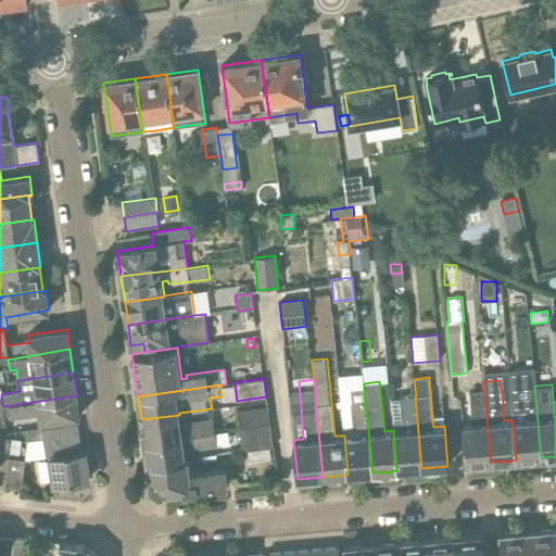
[(530,458),(541,457),(534,386),(519,387),(520,400),(513,400),(514,420),(513,420),(516,459),(520,459),(522,460),(528,459),(530,458)]
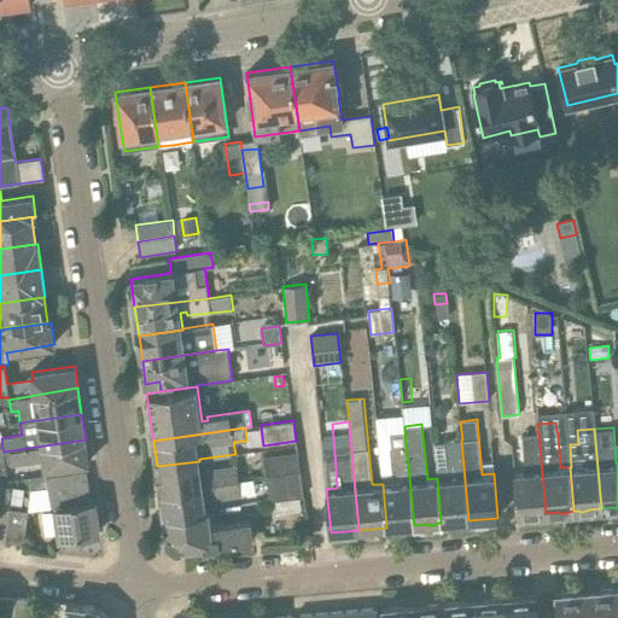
[(402,526),(414,525),(404,431),(390,432),(391,447),(390,447),(392,473),(382,474),(383,484),(386,528),(391,528),(394,529),(398,528),(402,526)]
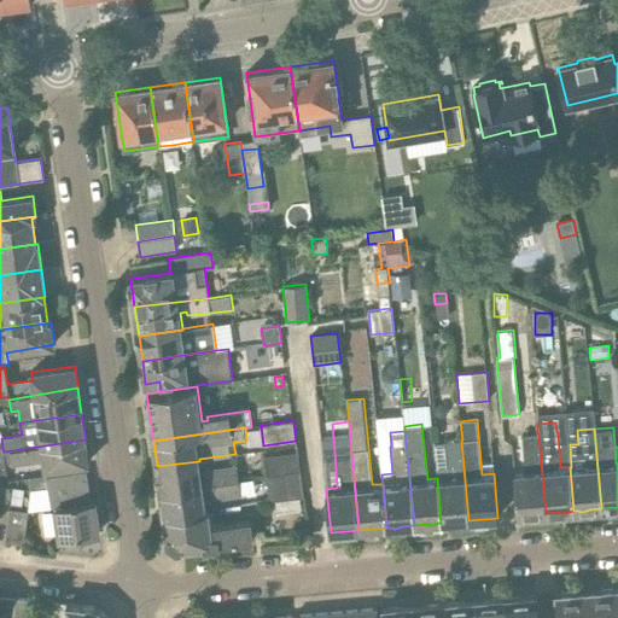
[(534,514),(546,513),(538,433),(537,433),(522,436),(525,471),(513,472),(518,516),(522,516),(524,517),(531,517),(534,514)]
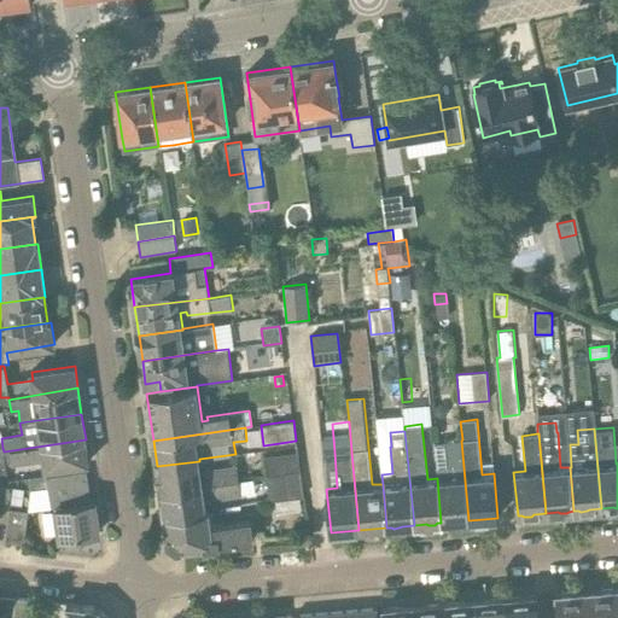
[(11,466),(42,461),(45,470),(88,462),(86,439),(4,452),(6,466),(11,465),(11,466)]
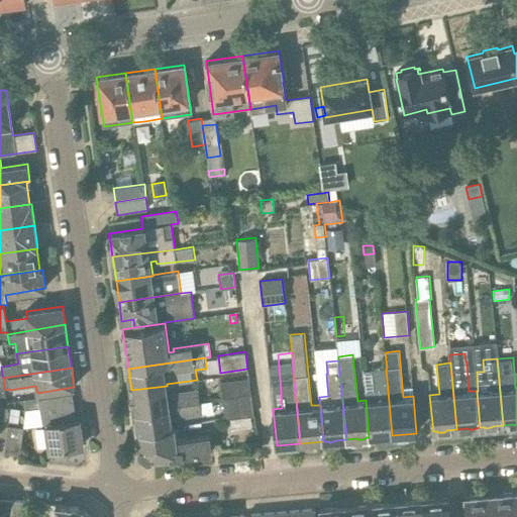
[(369,437),(392,435),(386,369),(373,370),(375,391),(366,391),(367,400),(366,400),(369,437)]
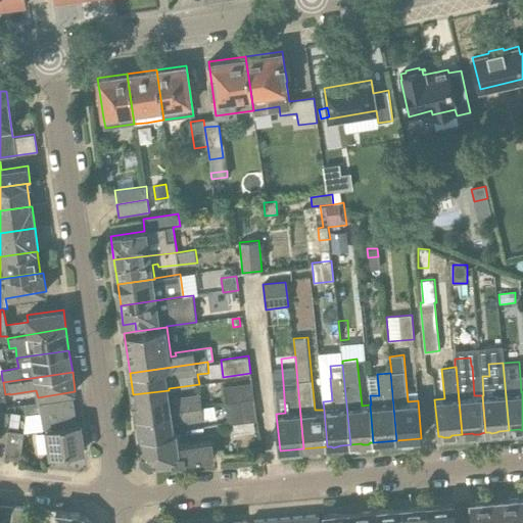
[(0,377),(0,423),(7,424),(9,412),(0,411),(0,399),(6,401),(5,394),(3,382),(2,379),(0,377)]
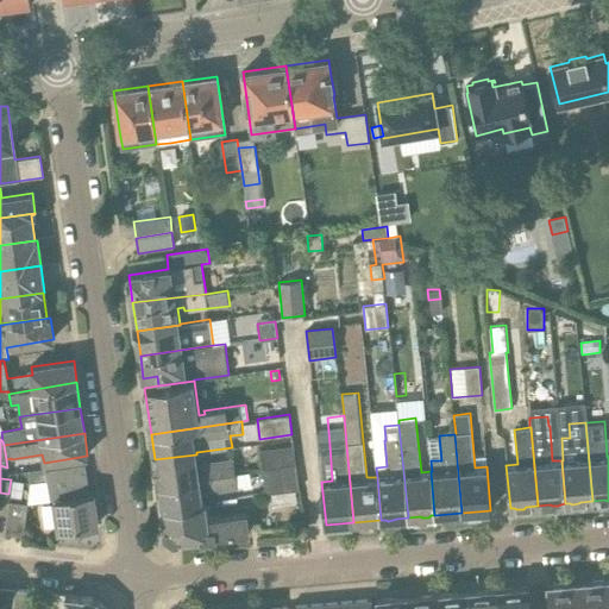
[(263,470),(295,465),(293,445),(259,450),(263,470)]
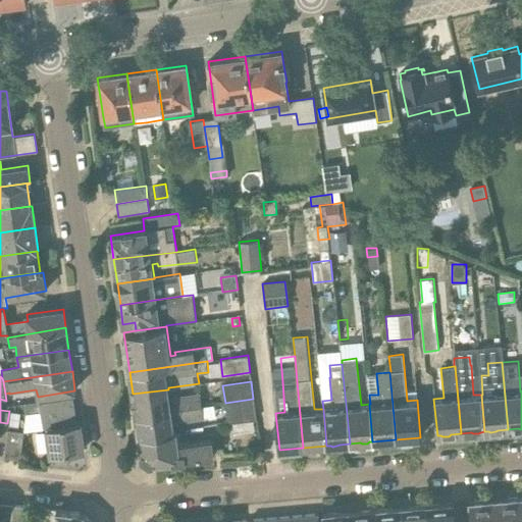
[(136,415),(202,406),(200,393),(175,396),(170,400),(168,389),(133,394),(136,415)]
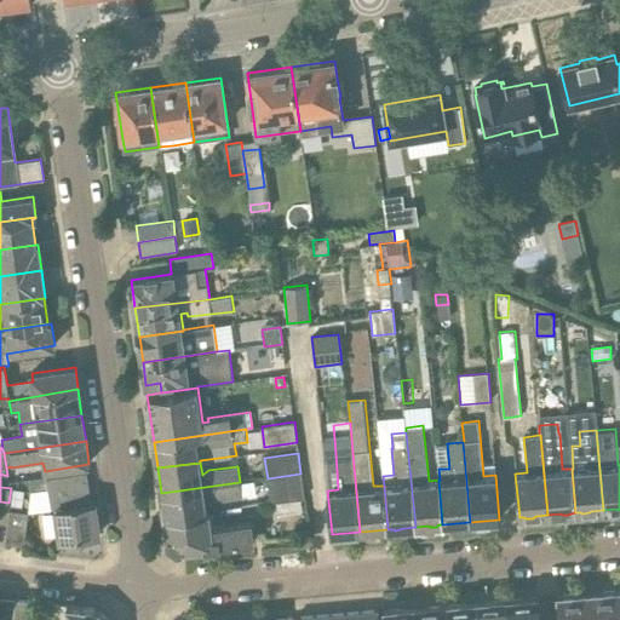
[(53,493),(89,487),(86,472),(51,477),(53,493)]
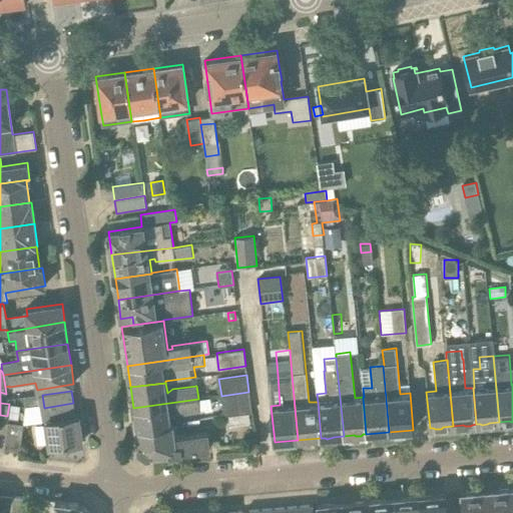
[(248,392),(221,396),(224,416),(252,412),(248,392)]
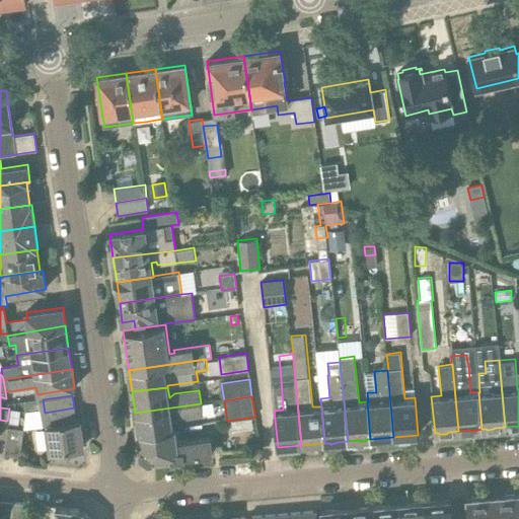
[(40,410),(39,400),(39,398),(24,400),(25,412),(40,410)]
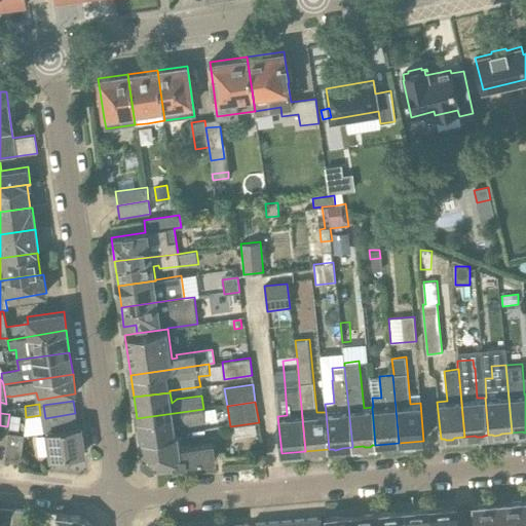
[(203,409),(137,418),(140,440),(176,435),(176,434),(175,422),(180,425),(205,422),(203,409)]
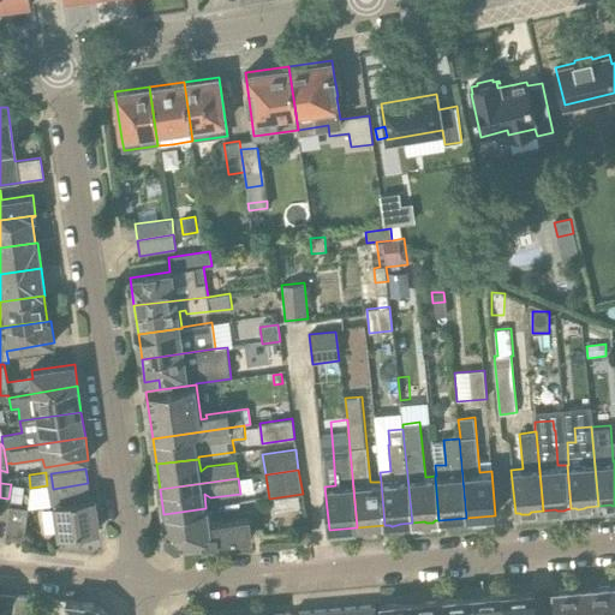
[(55,503),(90,499),(88,483),(53,489),(55,503)]
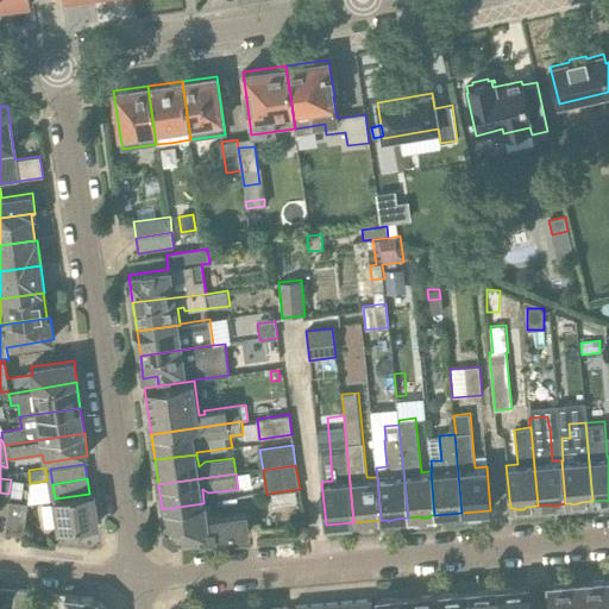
[(89,494),(55,498),(60,535),(79,533),(79,528),(98,525),(93,494),(89,494)]
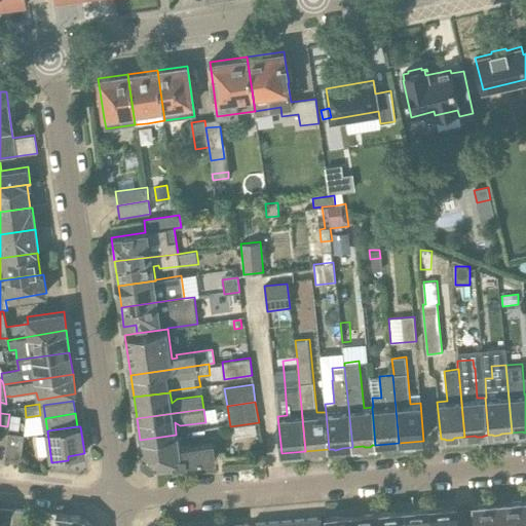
[(24,435),(9,433),(5,461),(21,463),(24,435)]
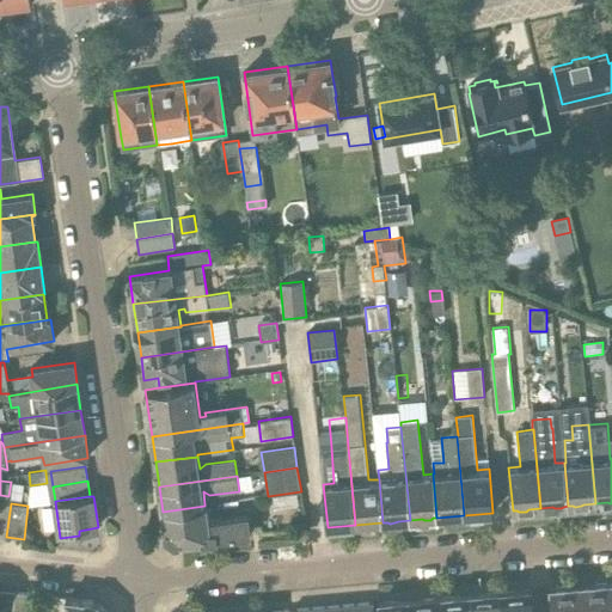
[(176,542),(251,534),(249,514),(209,519),(207,503),(204,505),(204,506),(163,512),(166,533),(176,542)]
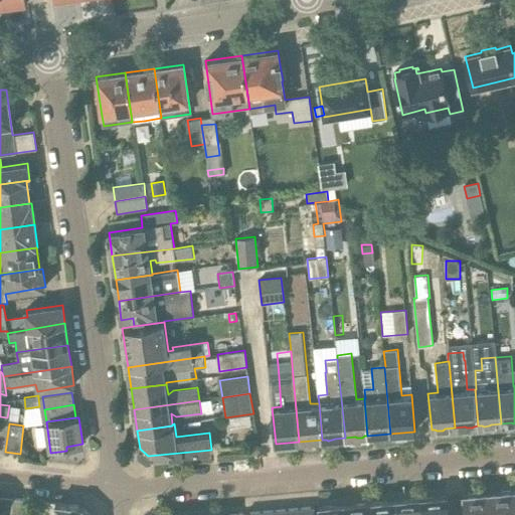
[(514,514),(514,490),(489,492),(491,514),(514,514)]
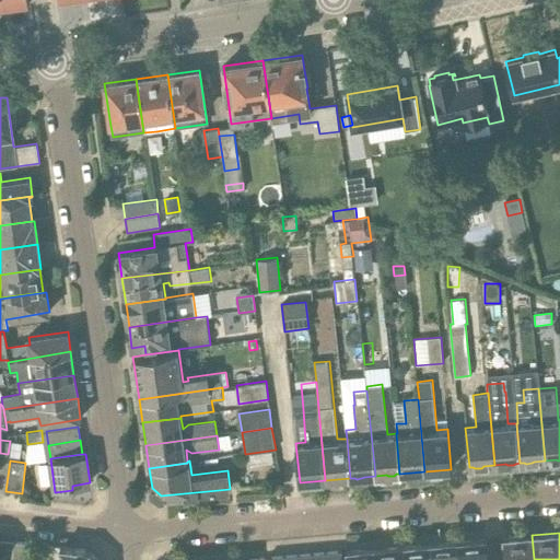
[(534,559),(532,535),(503,538),(505,559),(534,559)]
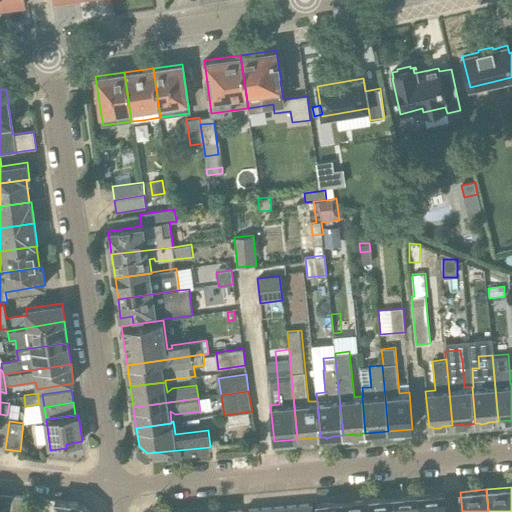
[(445,511),(444,493),(418,495),(419,511),(445,511)]
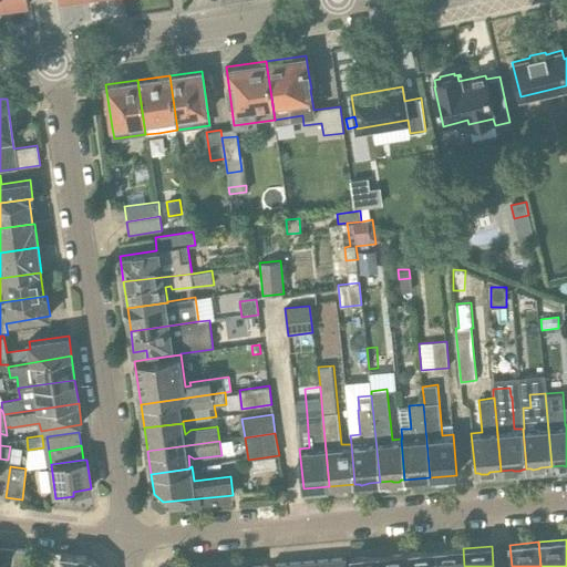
[(11,566),(13,549),(4,548),(1,566),(11,566)]
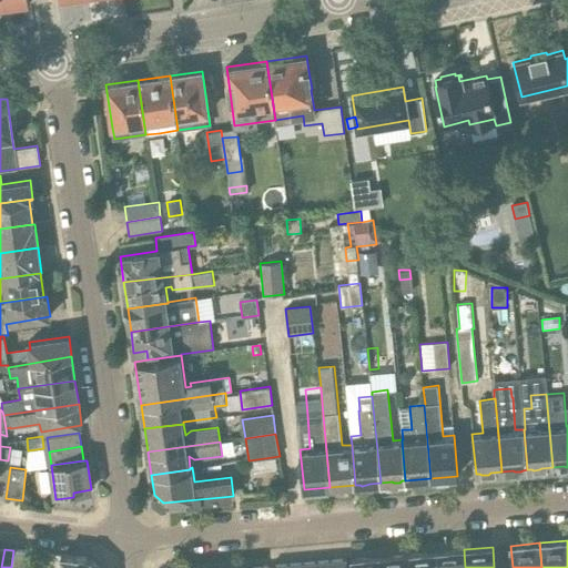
[(34,567),(32,551),(13,549),(13,550),(11,567),(34,567)]
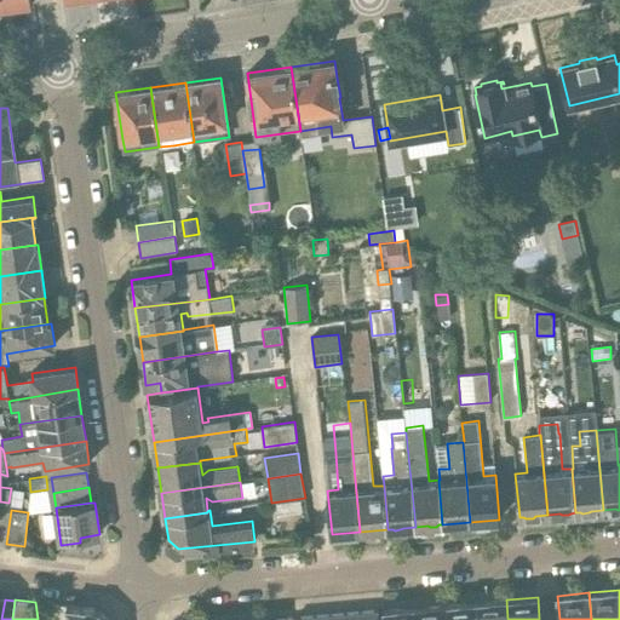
[(475,603),(475,619),(507,619),(506,600),(475,603)]
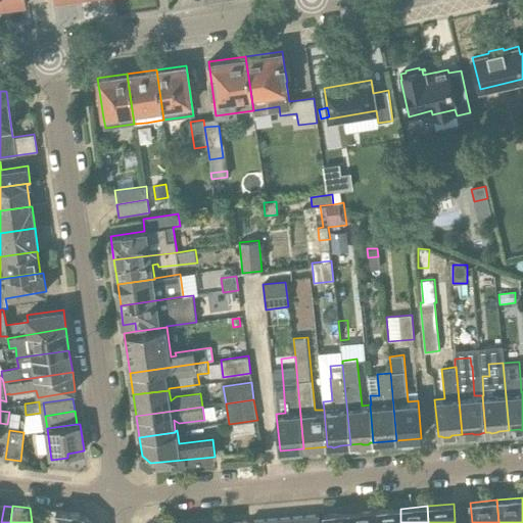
[(400,522),(400,509),(376,511),(376,522),(400,522)]
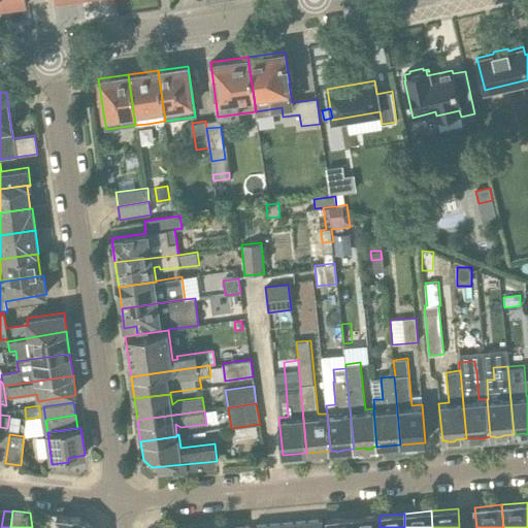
[(92,527),(84,520),(57,516),(58,527),(92,527)]
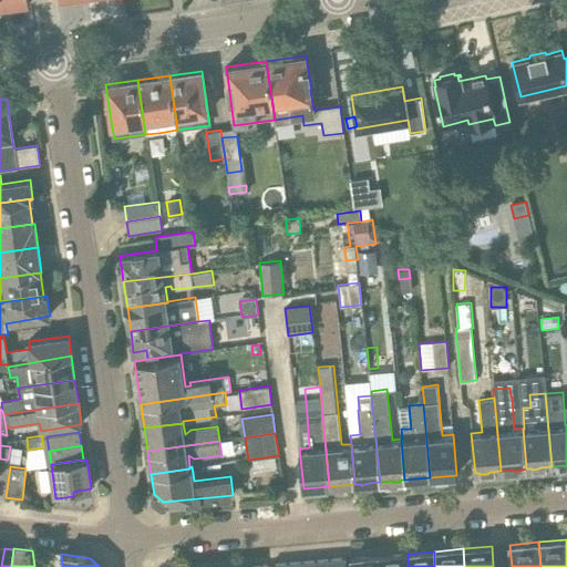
[(408,566),(408,554),(379,556),(380,566),(408,566)]
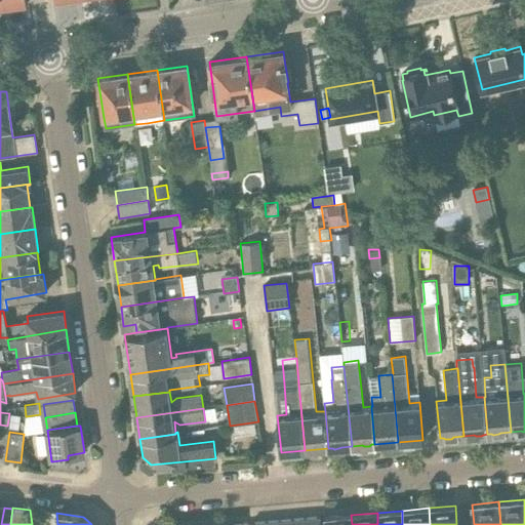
[(352,524),(351,515),(325,517),(325,524),(352,524)]
